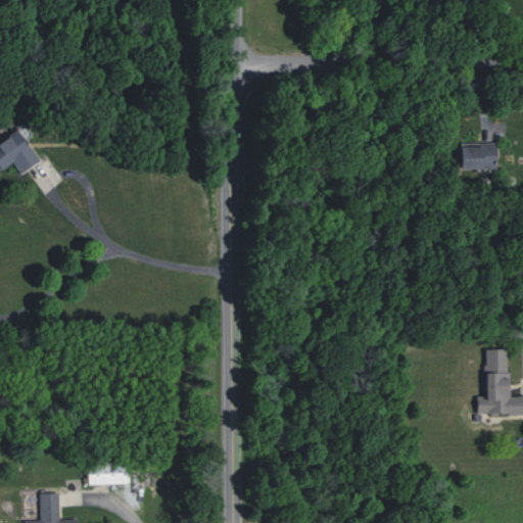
[(37,161),(17,131),(0,141),(0,169),(11,162),(18,173),(37,161)]
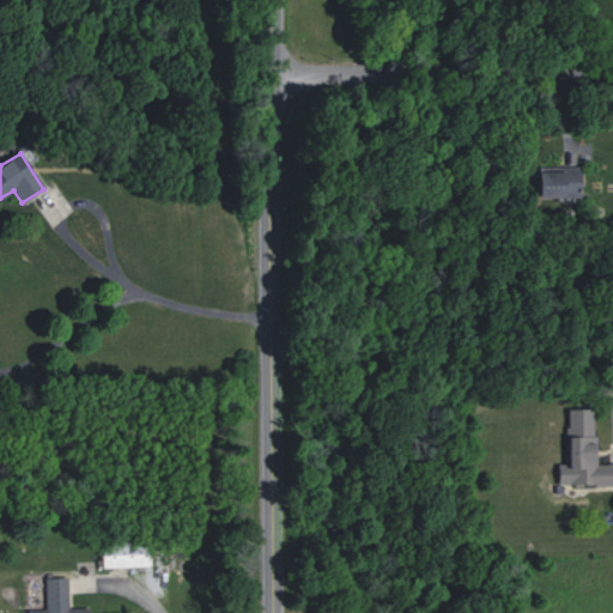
[(538,198),(580,198),(580,168),(538,167),(538,198)]
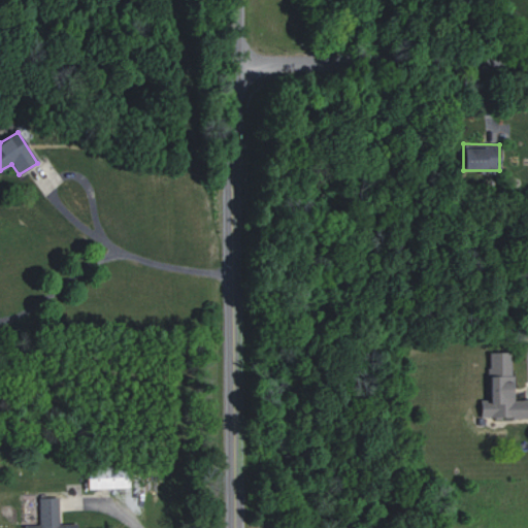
[(480,419),(527,417),(527,398),(513,399),(512,352),(488,353),(489,399),(480,399),(480,419)]
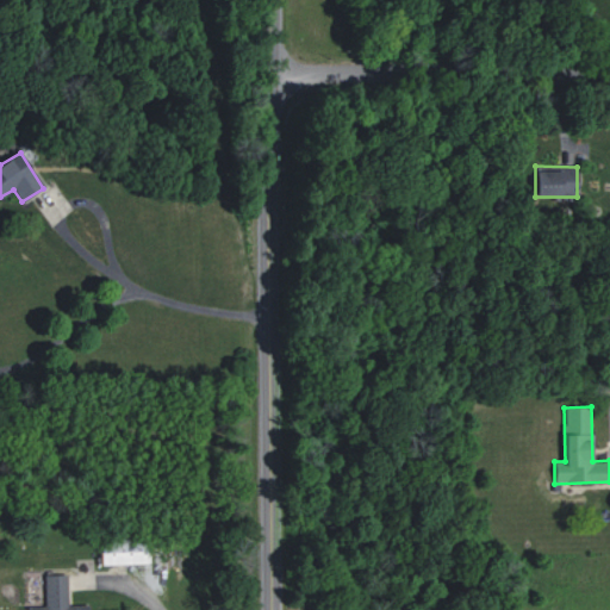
[(101,565),(149,562),(149,539),(101,540),(101,565)]
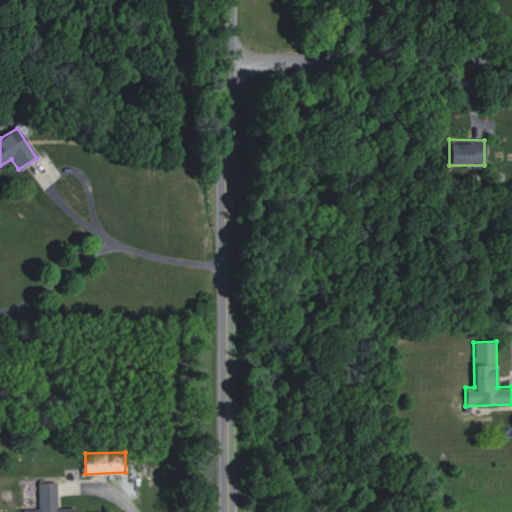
[(22,511),(74,511),(74,508),(56,508),(56,482),(37,483),(37,509),(22,509),(22,511)]
